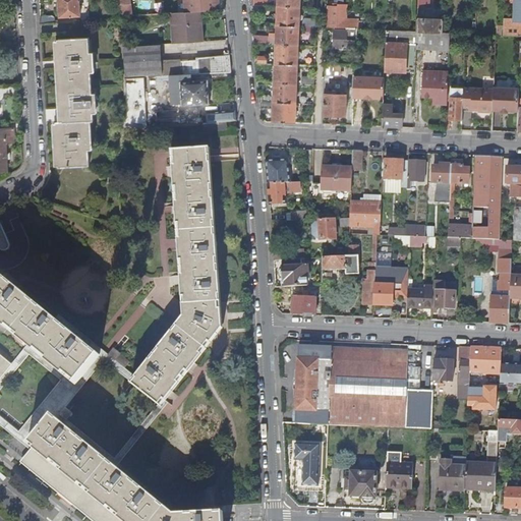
[(79,15),(78,0),(58,0),(59,17),(79,15)]
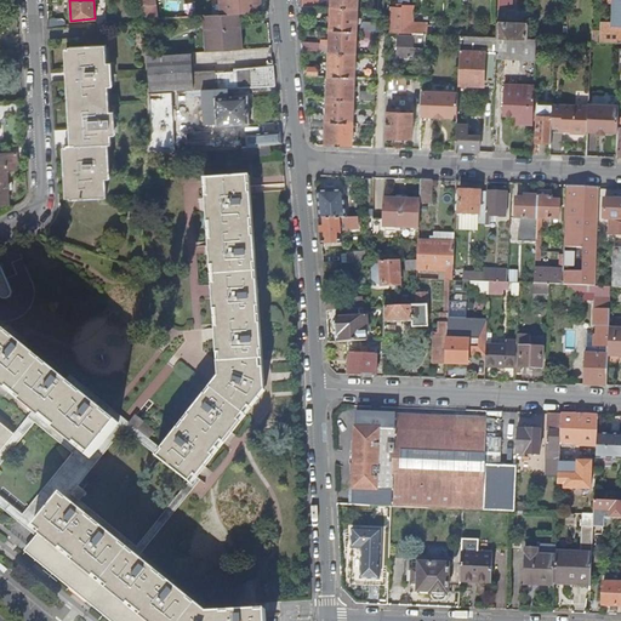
[(142,0),(143,20),(169,18),(167,0),(142,0)]
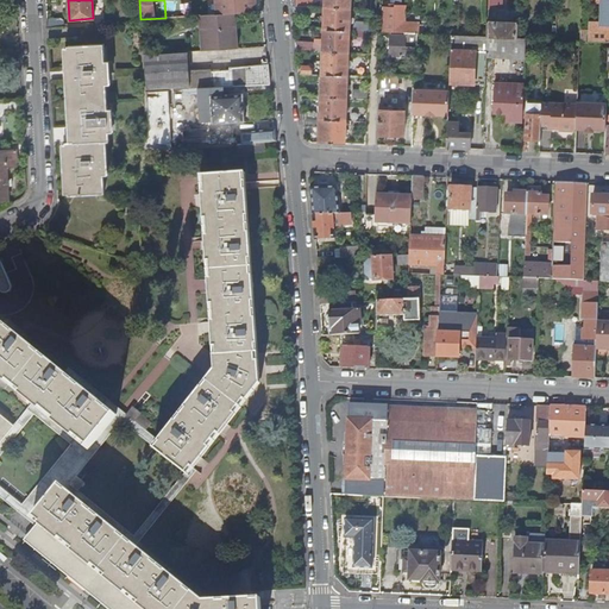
[(233,13),(263,11),(261,0),(227,0),(228,13),(231,13),(233,13)]
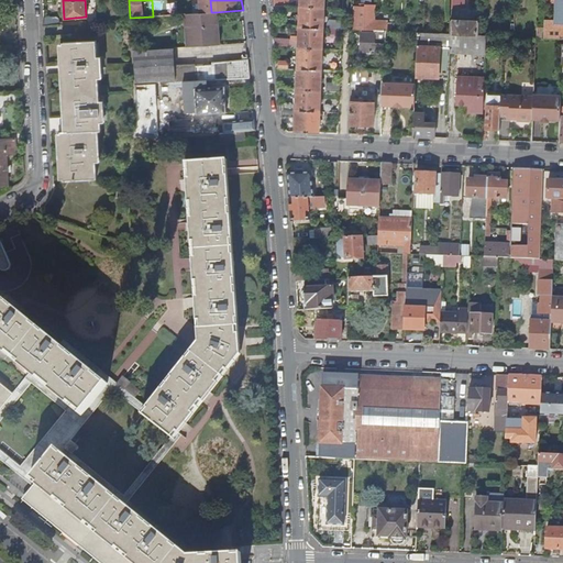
[(562,0),(545,0),(544,37),(562,37),(562,0)]
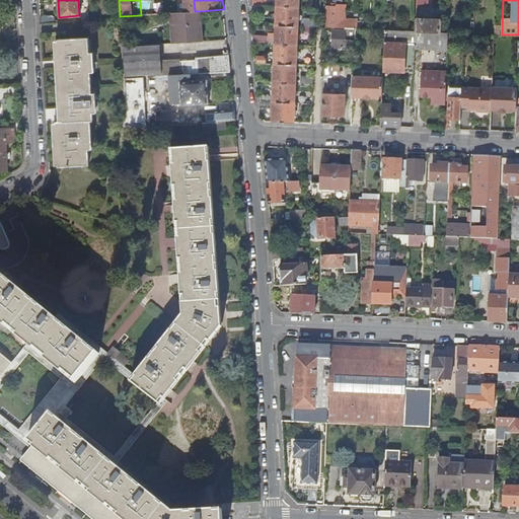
[(346,28),(357,28),(358,28),(358,19),(346,18),(346,4),(338,4),(337,18),(331,17),(330,17),(330,27),(346,28)]
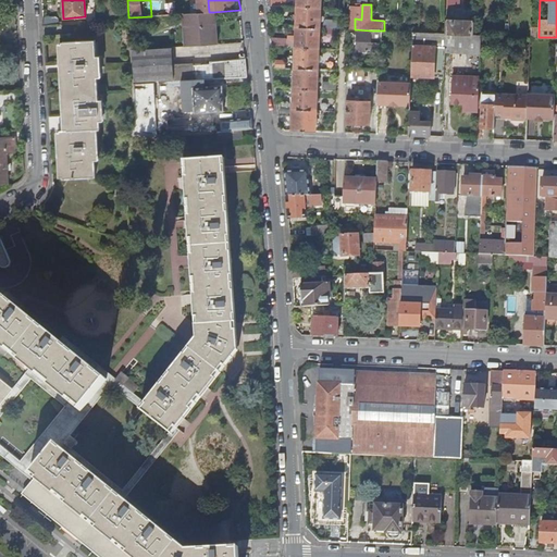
[(297,7),(296,27),(308,27),(309,7),(297,7)]
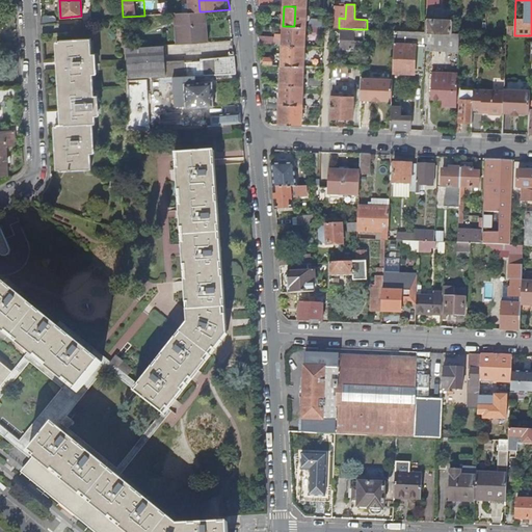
[(295,6),(294,26),(306,27),(307,7),(295,6)]
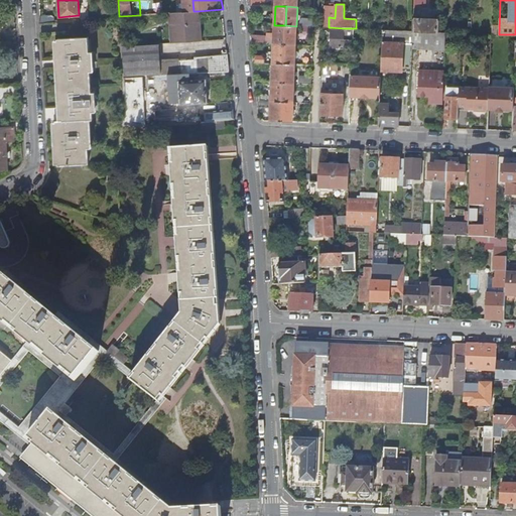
[(199,24),(198,11),(196,11),(194,11),(170,13),(172,43),(198,41),(198,24),(199,24)]
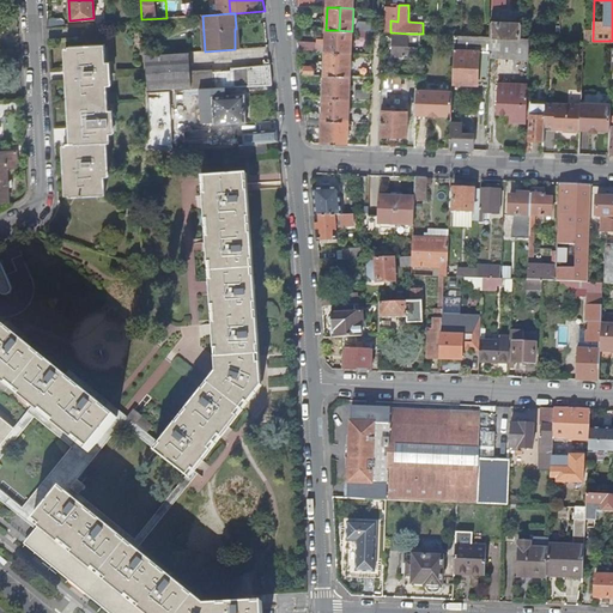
[(48,29),(65,28),(64,19),(61,18),(47,18),(48,29)]
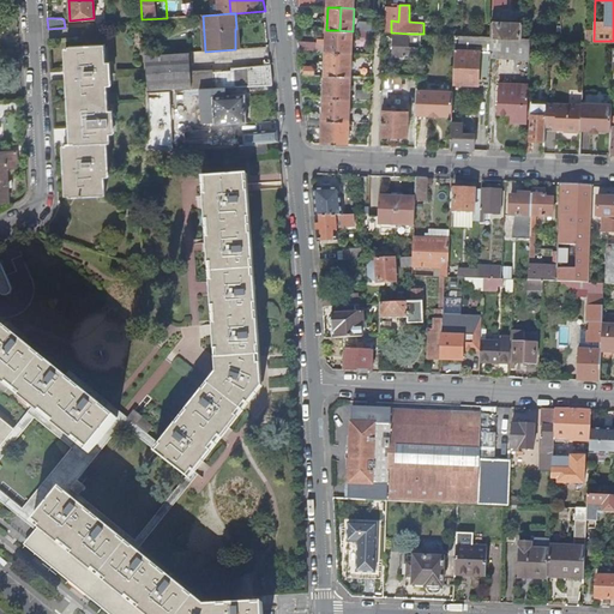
[(357,31),(373,31),(374,22),(360,22),(359,25),(357,31)]
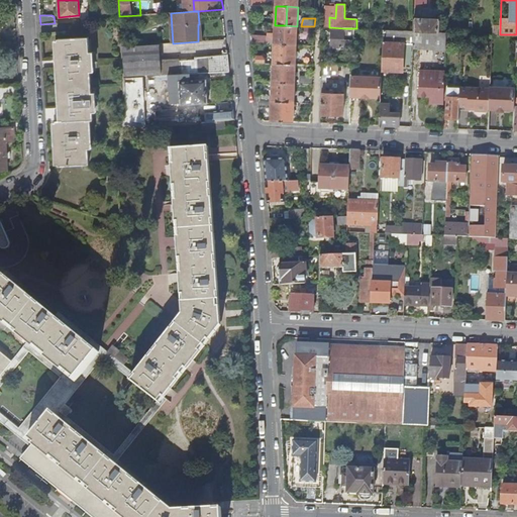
[(414,31),(439,31),(440,19),(415,18),(414,31)]
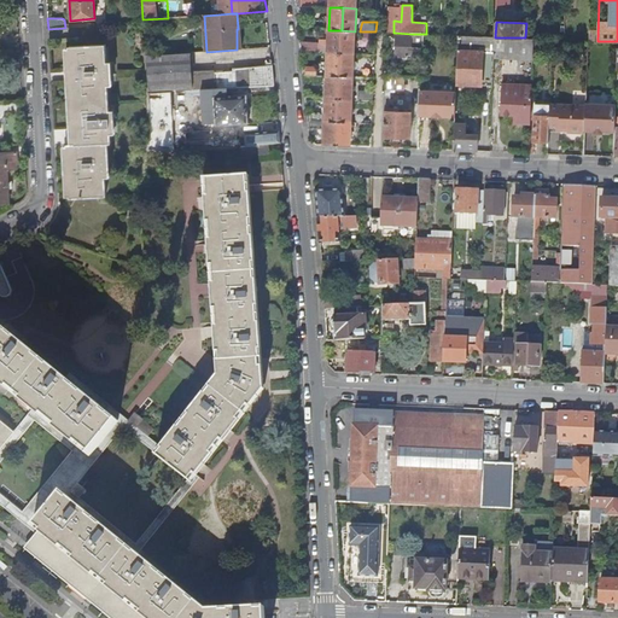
[(328,30),(327,53),(340,53),(342,30),(328,30)]
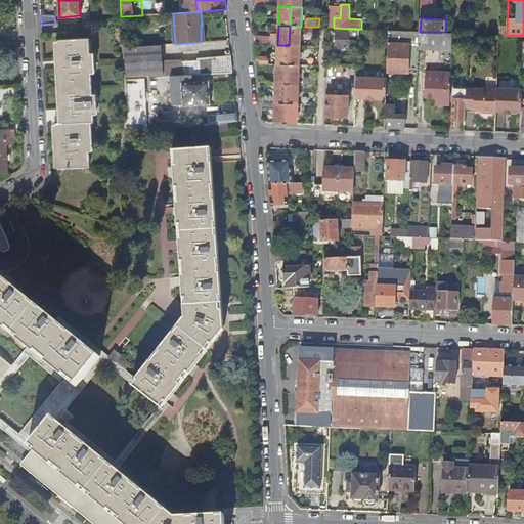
[(290,26),(289,45),(301,46),(301,27),(290,26)]
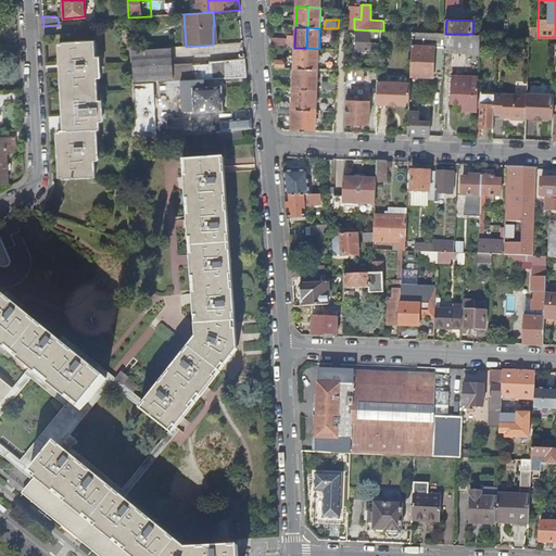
[(379,43),(381,43),(382,30),(370,30),(370,33),(357,32),(356,50),(379,51),(379,43)]
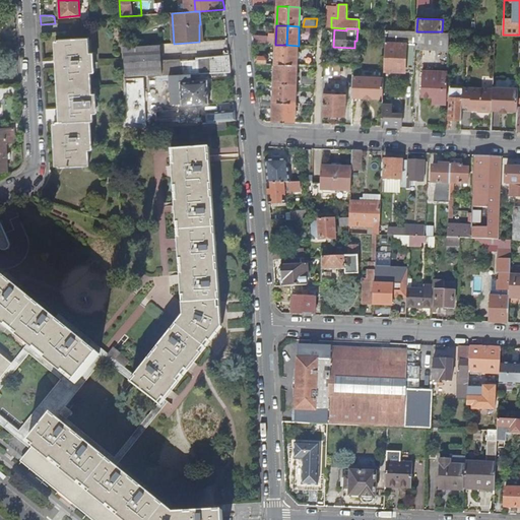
[(449,50),(450,33),(442,31),(416,31),(416,45),(416,49),(449,50)]
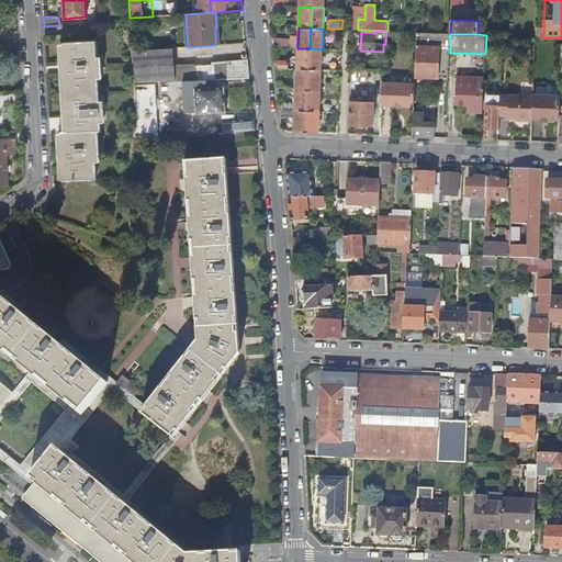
[(274,47),(292,48),(293,40),(273,38),(274,47)]
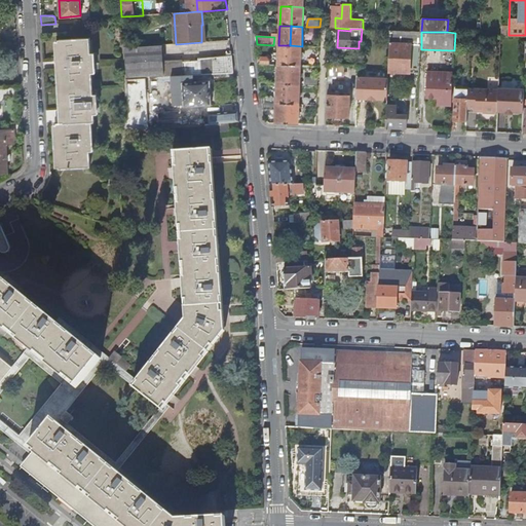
[(58,40),(63,122),(58,122),(60,168),(90,166),(88,122),(94,122),(89,38),(58,40)]
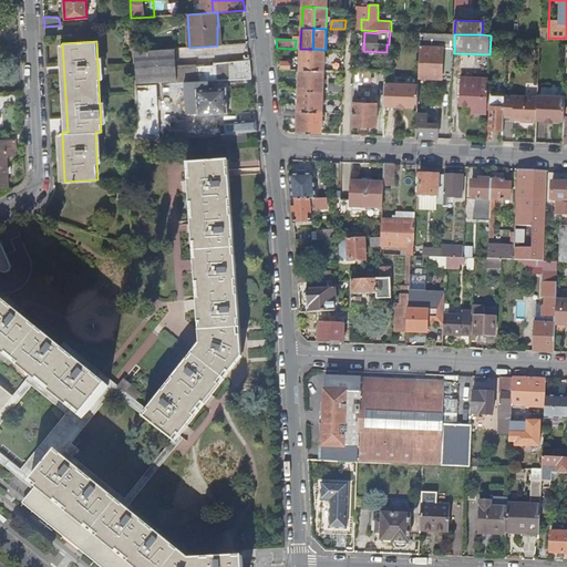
[(133,42),(134,51),(142,50),(141,42),(133,42)]
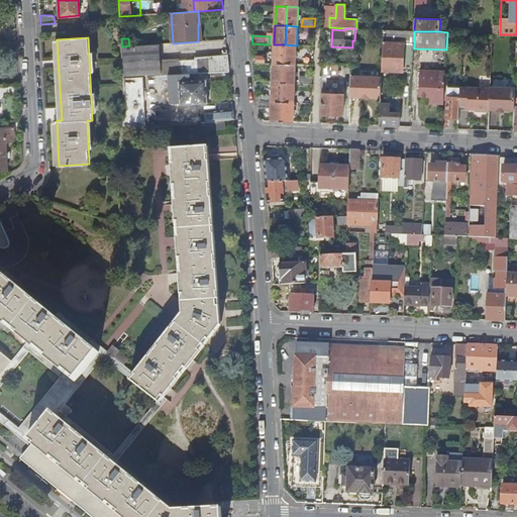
[(382,71),(413,72),(414,48),(414,44),(384,42),(382,71)]
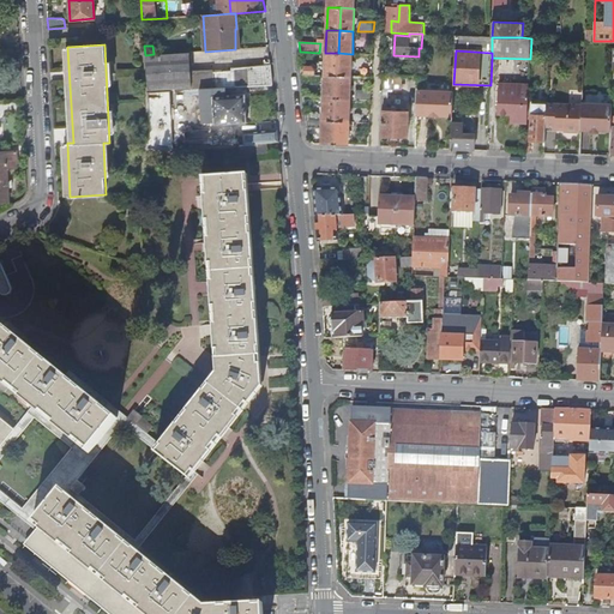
[(145,55),(148,92),(166,92),(200,89),(224,88),(224,72),(200,73),(200,52),(154,54),(145,55)]
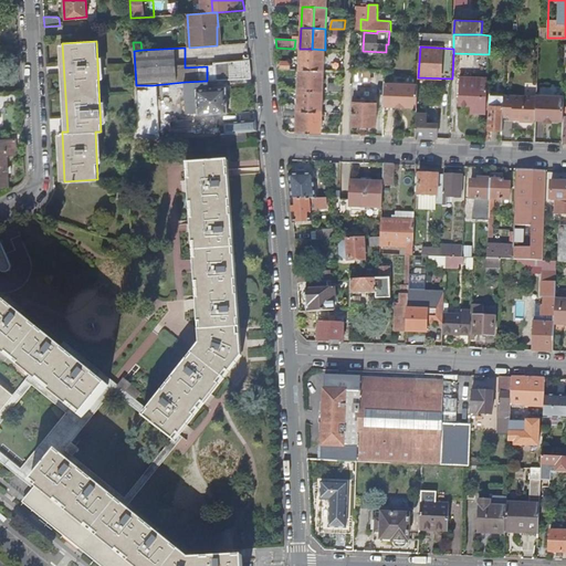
[(300,49),(300,70),(312,70),(312,49),(300,49)]
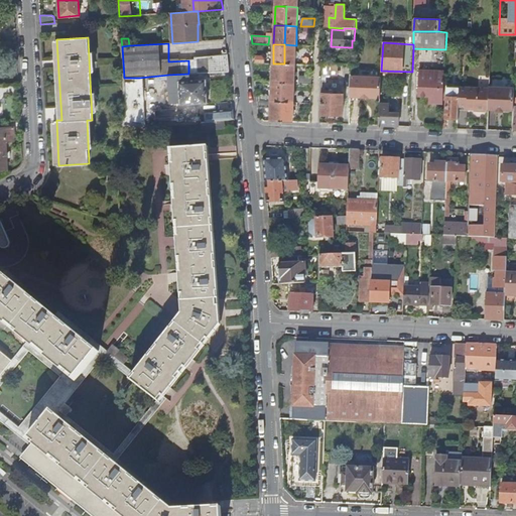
[(284,44),(284,63),(295,63),(295,58),(295,51),(296,45),(284,44)]
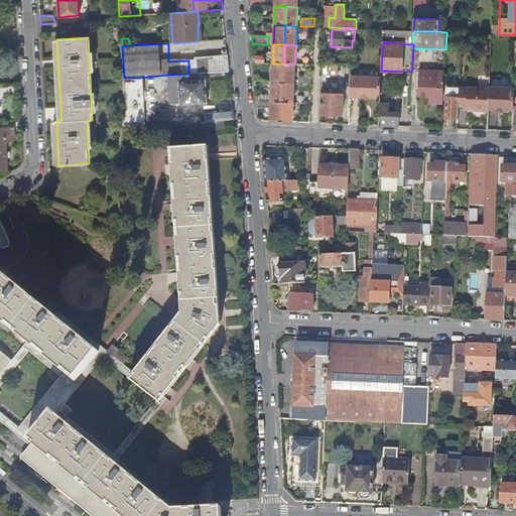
[(188,60),(188,74),(229,71),(227,50),(223,51),(223,53),(204,57),(204,59),(188,60)]
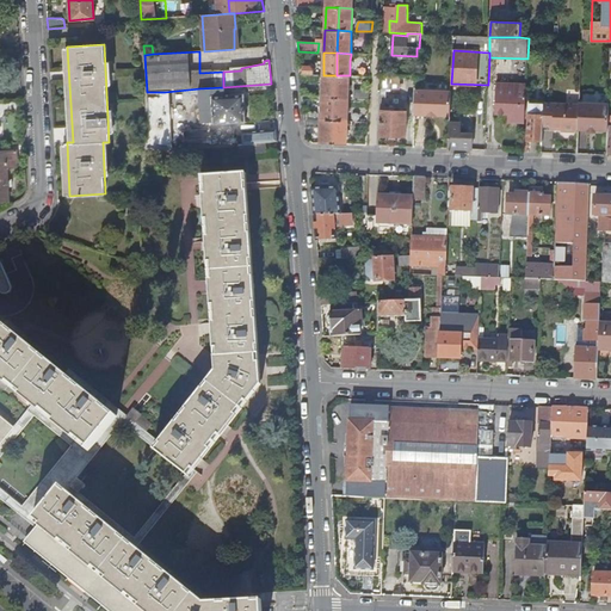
[(400,88),(401,75),(382,74),(380,135),(406,136),(407,111),(384,110),(384,107),(386,107),(387,92),(386,92),(386,88),(400,88)]
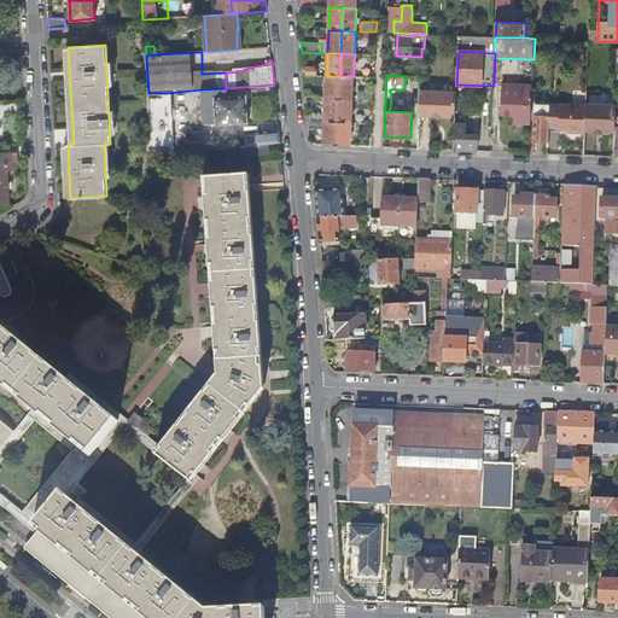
[(327,76),(326,98),(339,99),(340,76),(327,76)]
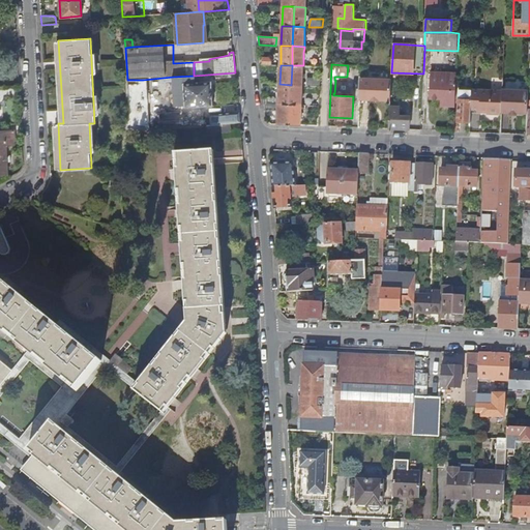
[(292,65),(291,85),(302,85),(303,65),(292,65)]
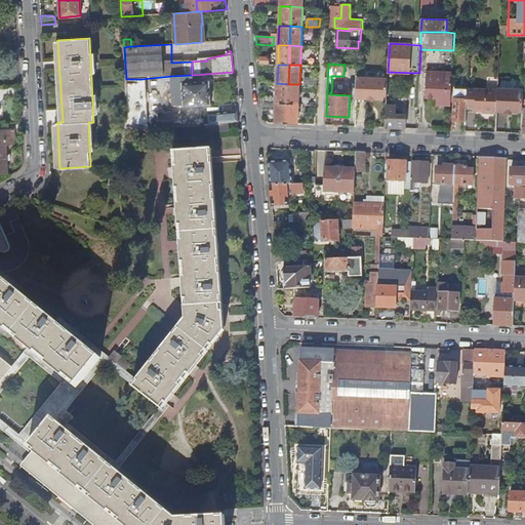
[(437,105),(451,106),(452,72),(428,71),(427,97),(437,97),(437,105)]
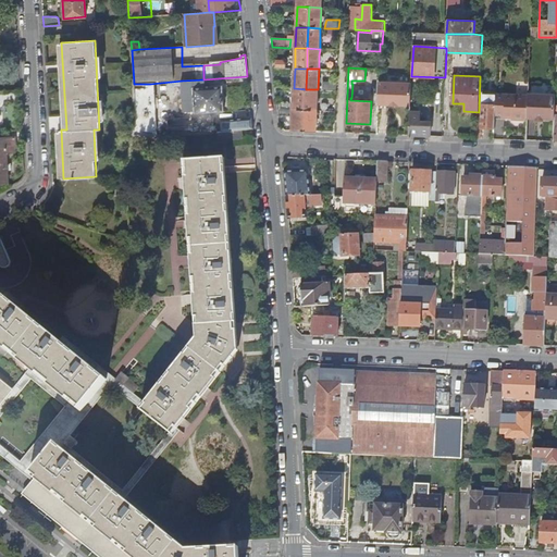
[(203,87),(203,79),(182,81),(183,101),(184,111),(194,111),(195,113),(224,111),(223,86),(203,87)]
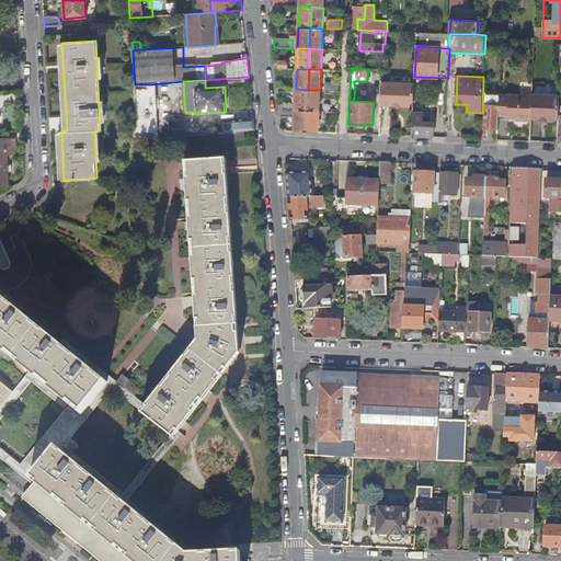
[(325,91),(339,91),(339,82),(327,82),(325,91)]
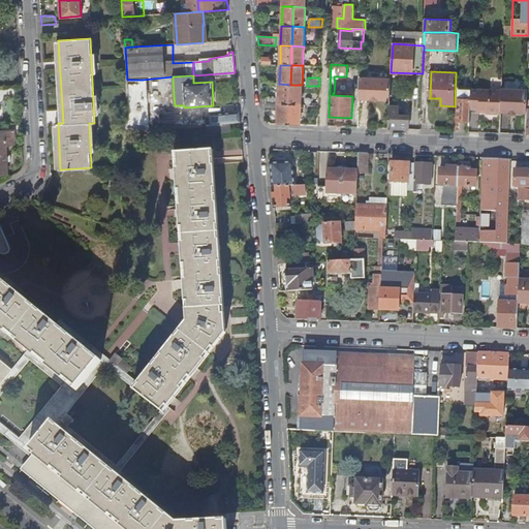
[(390,100),(390,98),(391,80),(362,78),(361,98),(390,100)]
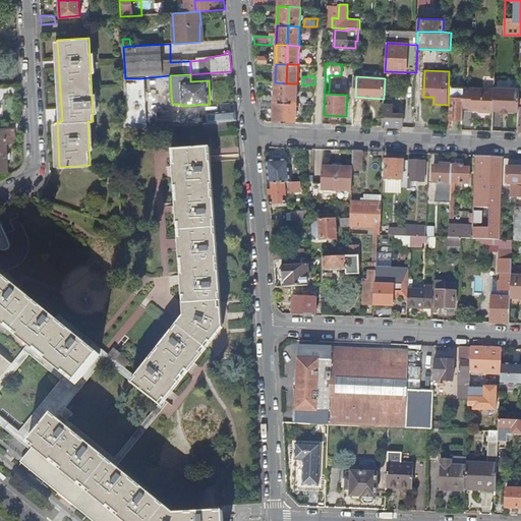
[(126,116),(124,127),(148,128),(148,108),(141,108),(140,78),(125,78),(126,116)]
